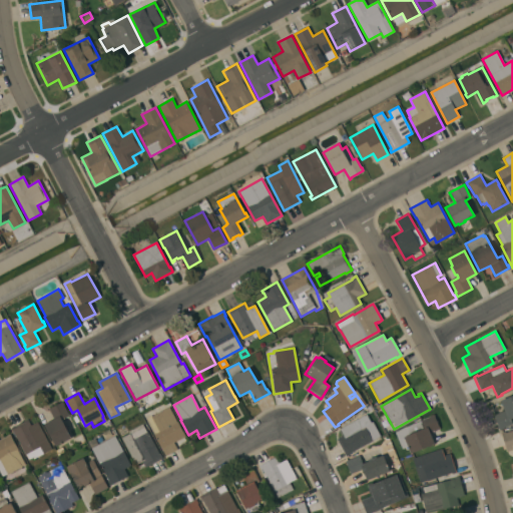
[(512,395),(512,418),(510,420),(512,424),(502,428),(503,429),(499,431),(493,415),(504,411),(500,401),(512,395)]
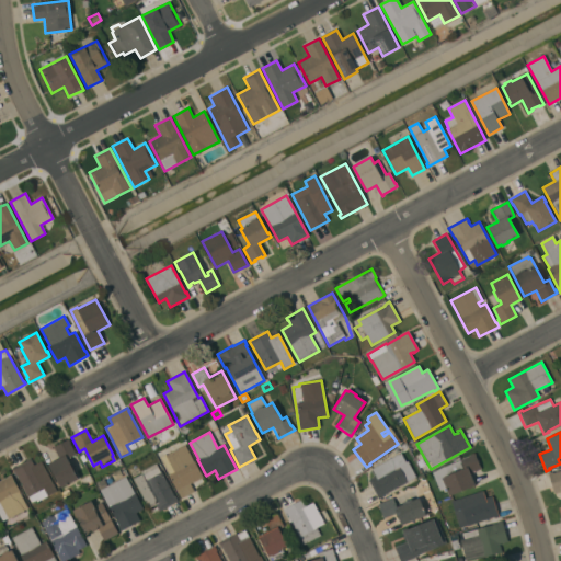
[(68,439),(70,443),(69,443),(75,455),(67,459),(78,479),(60,488),(47,465),(58,458),(53,447),(68,439)]
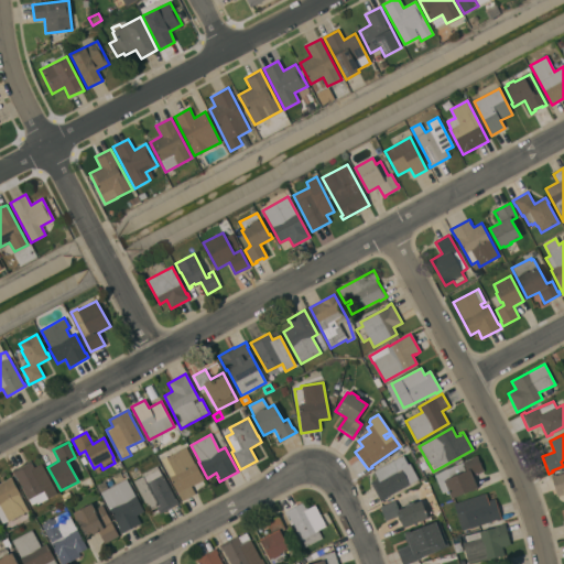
[(191,487),(195,495),(181,501),(169,478),(170,477),(161,459),(166,457),(185,447),(194,464),(195,464),(204,480),(191,487)]
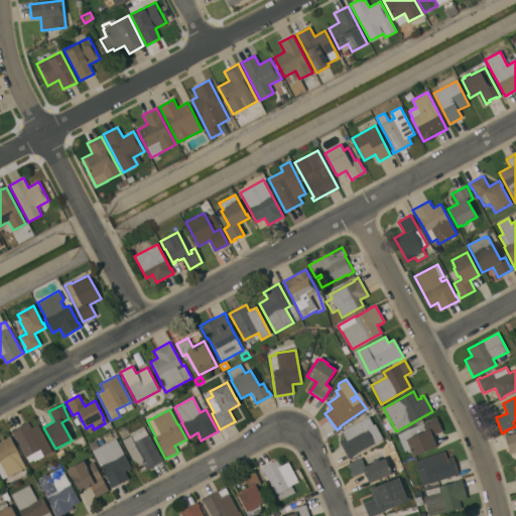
[(396,434),(431,419),(431,418),(435,416),(441,431),(431,435),(436,446),(412,457),(409,449),(404,452),(396,434)]
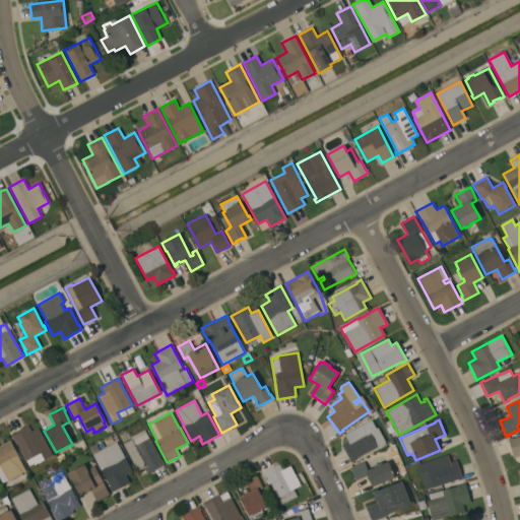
[(371,420),(378,434),(379,433),(381,437),(380,438),(383,443),(377,446),(377,447),(354,459),(354,460),(350,462),(340,445),(347,441),(344,435),(371,420)]
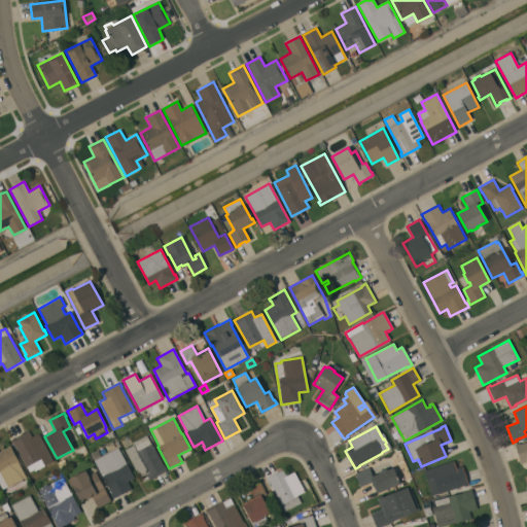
[(28,431),(31,436),(38,433),(53,461),(34,471),(33,470),(29,472),(27,467),(26,467),(13,445),(12,445),(10,441),(28,431)]
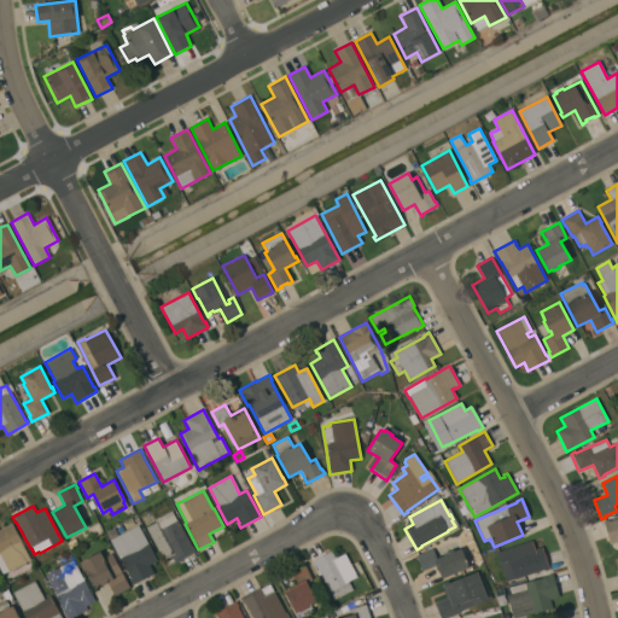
[(155,523),(155,520),(172,512),(176,520),(178,520),(191,547),(192,547),(196,552),(174,564),(170,557),(163,560),(145,528),(155,523)]
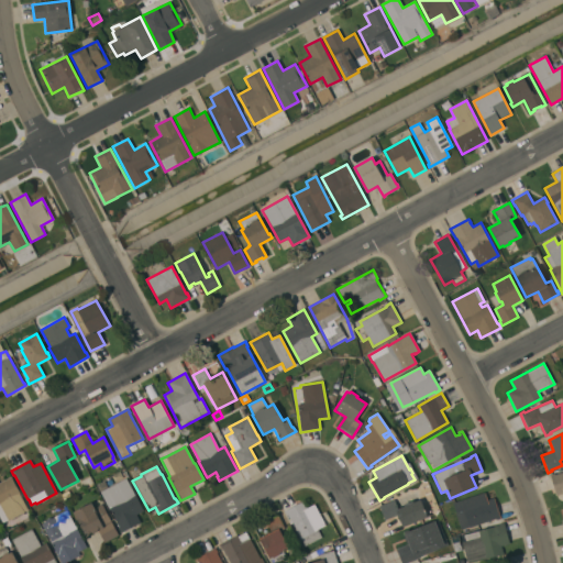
[(549,475),(553,474),(554,475),(562,472),(562,494),(555,496),(549,475)]
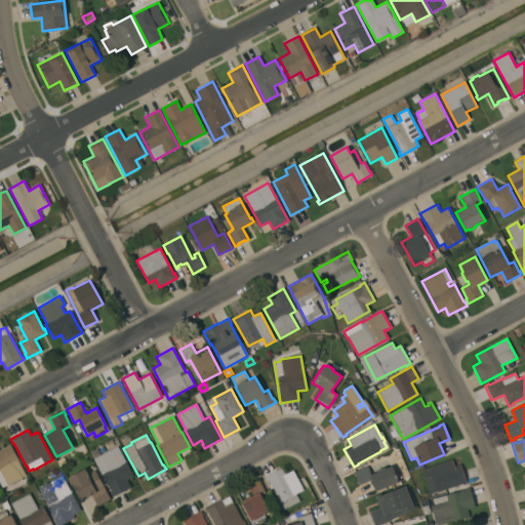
[(0,450),(10,445),(26,476),(1,488),(0,486),(0,450)]
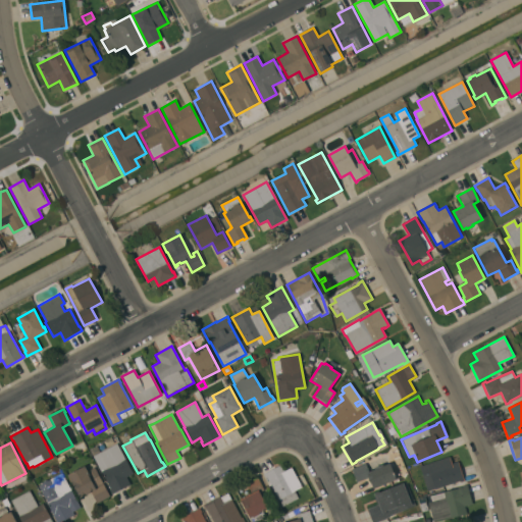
[(77,453),(74,447),(81,442),(84,449),(77,453)]
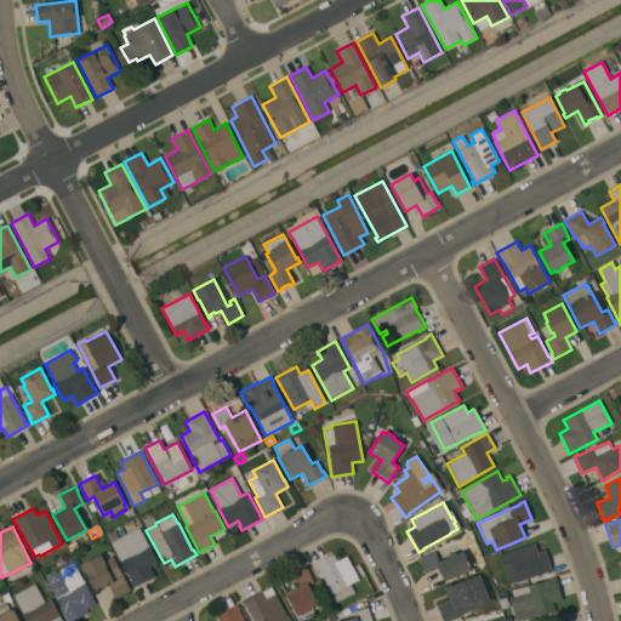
[(138,528),(148,546),(158,564),(149,568),(154,577),(134,588),(130,584),(131,582),(120,562),(120,563),(109,543),(138,528)]
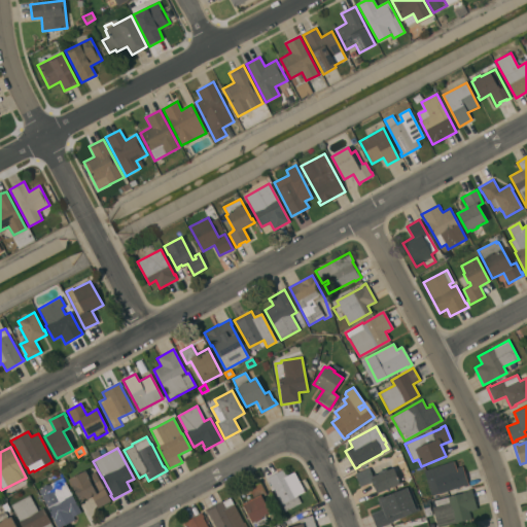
[(60,468),(58,463),(64,460),(66,465),(60,468)]
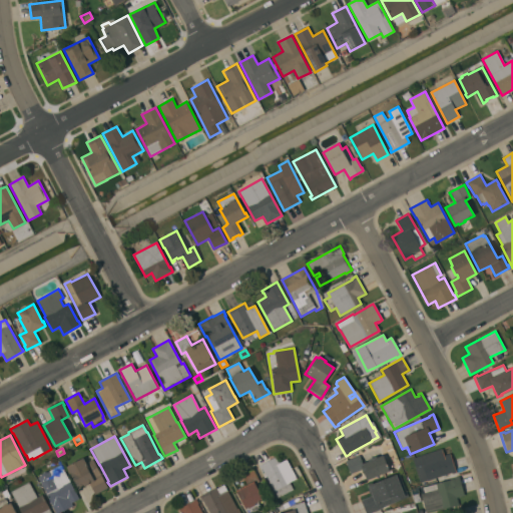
[(441,449),(443,456),(449,454),(456,473),(452,474),(451,473),(427,481),(427,480),(420,483),(412,459),(441,449)]
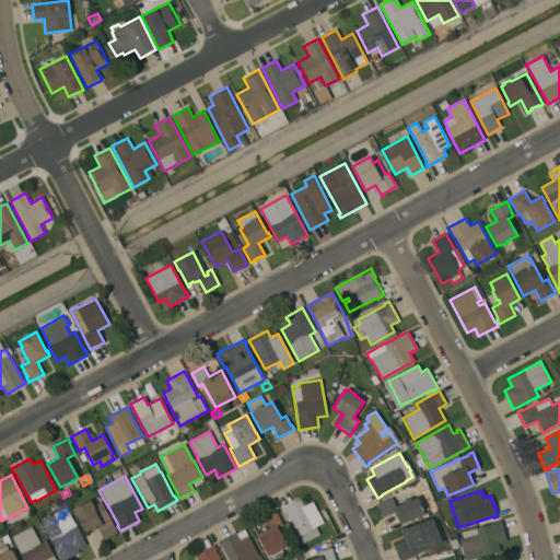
[(392,497),(395,506),(401,503),(400,502),(410,498),(411,500),(418,497),(424,515),(400,525),(395,512),(382,517),(376,503),(392,497)]
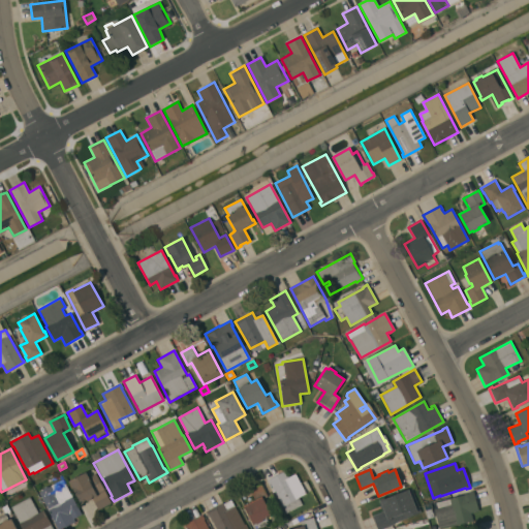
[(284,471),(288,478),(296,474),(305,494),(298,498),(302,505),(286,514),(282,506),(282,507),(270,484),(269,485),(267,480),(284,471)]
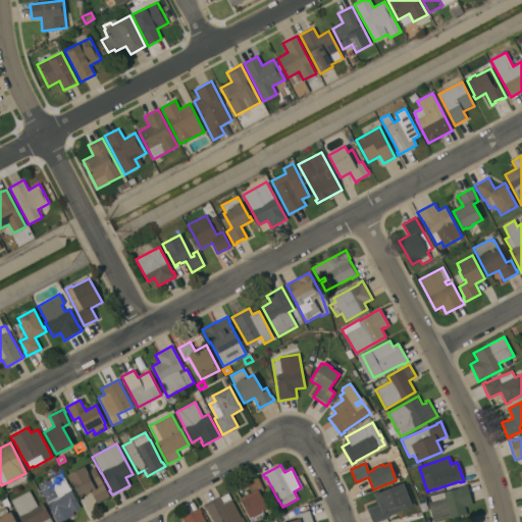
[(109,497),(96,504),(90,492),(86,496),(85,493),(82,496),(82,497),(80,498),(71,482),(70,483),(66,475),(84,466),(87,471),(94,467),(109,497)]
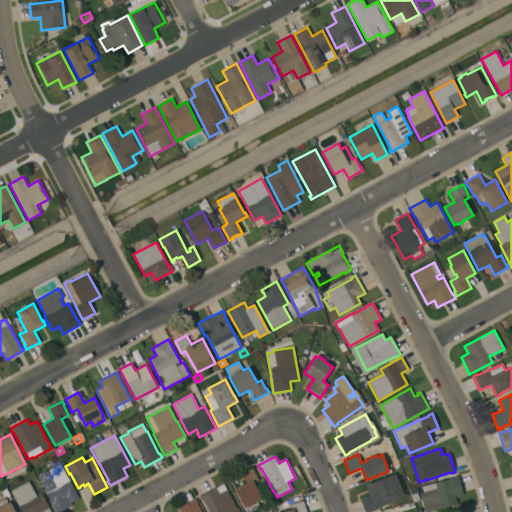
[(78,498),(71,501),(73,505),(59,511),(55,511),(38,477),(42,475),(42,474),(61,464),(78,498)]
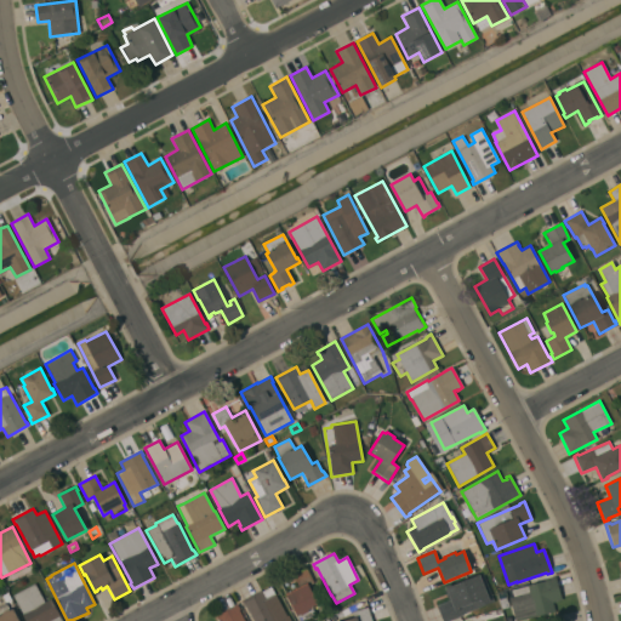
[(306,569),(313,584),(308,586),(318,605),(308,610),(308,611),(301,616),(300,615),(296,616),(285,594),(298,587),(292,576),(306,569)]
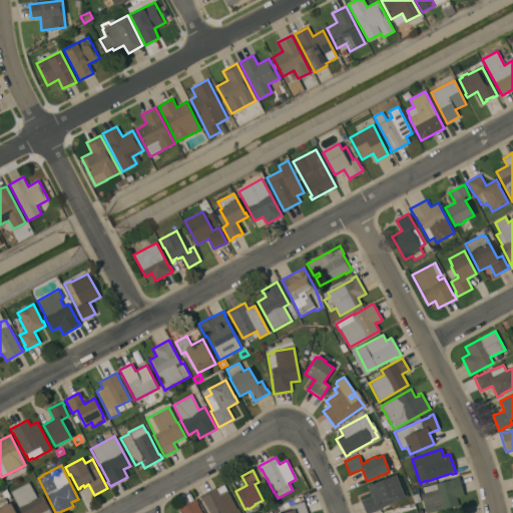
[(407,497),(380,508),(380,510),(371,512),(365,512),(360,500),(370,496),(367,488),(369,487),(368,485),(371,483),(372,484),(398,474),(407,497)]
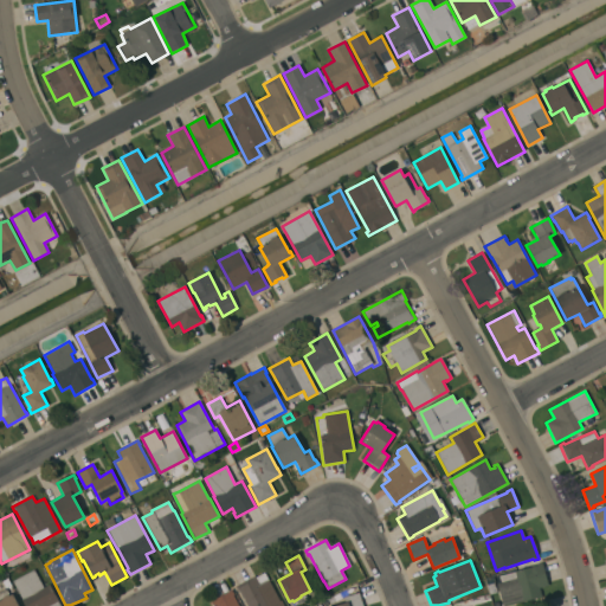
[(536,566),(536,565),(542,562),(548,586),(539,588),(541,597),(507,605),(502,605),(497,584),(500,582),(498,577),(536,566)]
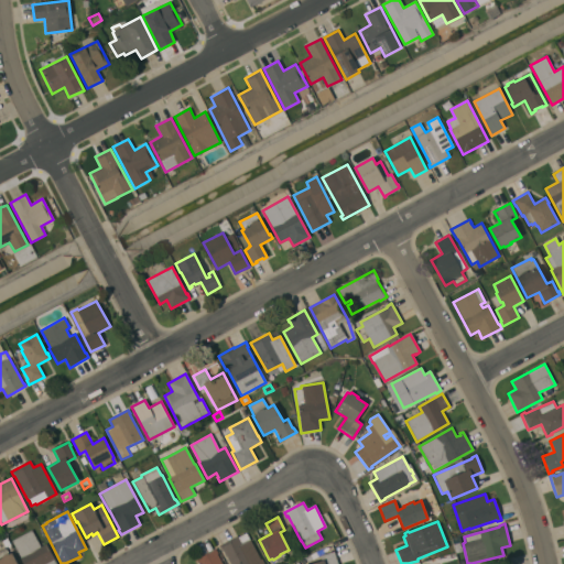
[(31,530),(40,546),(45,544),(56,563),(22,563),(20,559),(11,541),(31,530)]
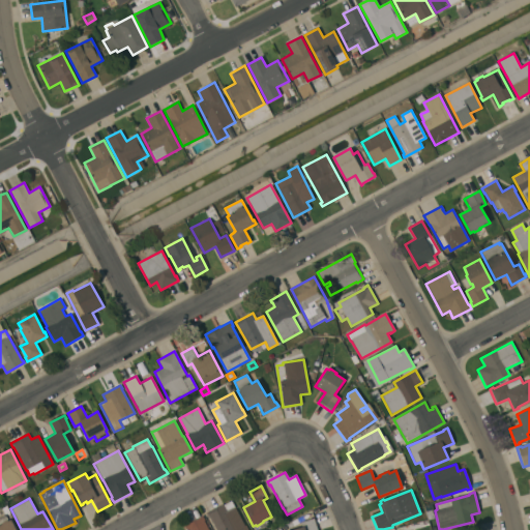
[(223,504),(223,505),(231,501),(245,529),(215,529),(209,517),(208,518),(206,512),(223,504)]
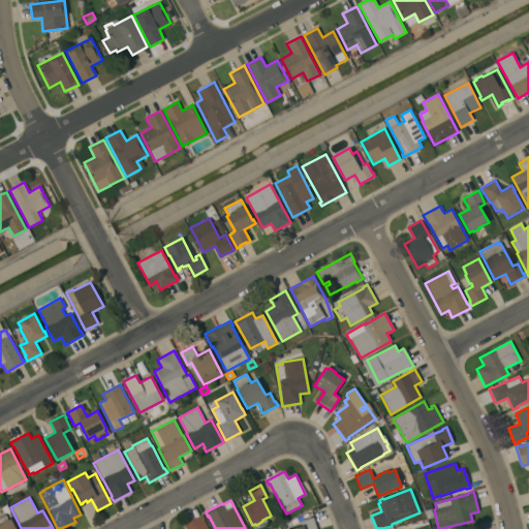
[(16,528),(0,528),(0,517),(5,514),(8,520),(10,519),(16,528)]
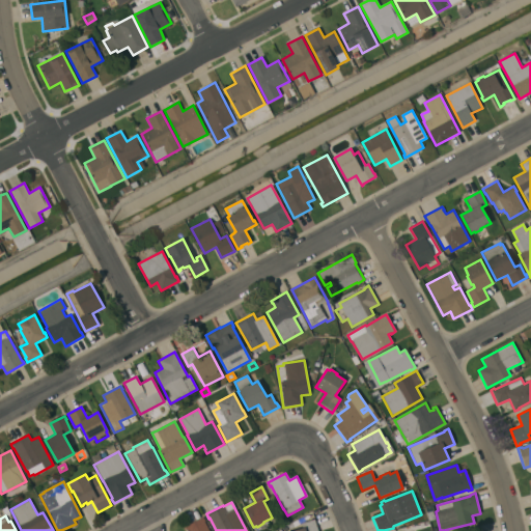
[(187,530),(185,527),(202,516),(205,522),(204,522),(208,530),(187,530)]
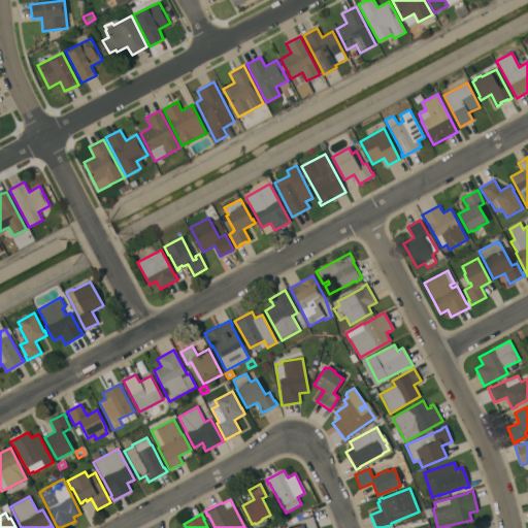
[(315,527),(293,527),(300,526),(299,521),(312,517),(315,527)]
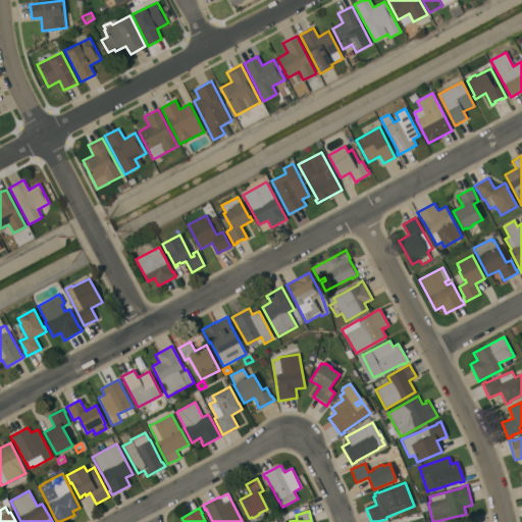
All buildings are outlined.
